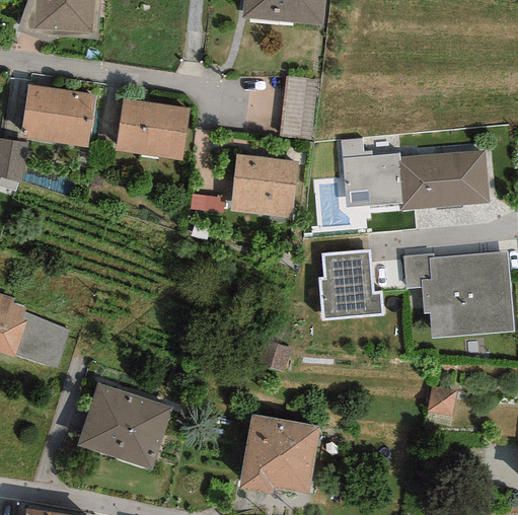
[(38,0),(37,27),(92,30),(93,0),(38,0)]
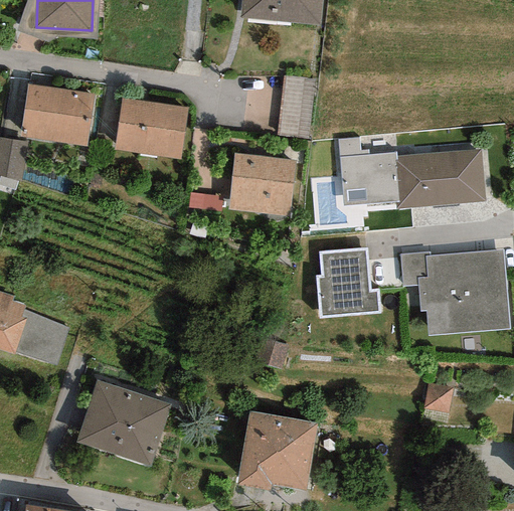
[(242,0),(240,17),(320,28),(323,0),(242,0)]
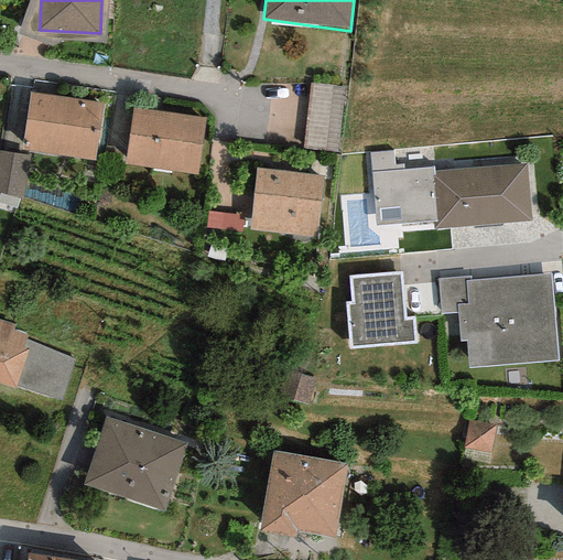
[(345,84),(311,79),(302,144),(336,149),(345,84)]
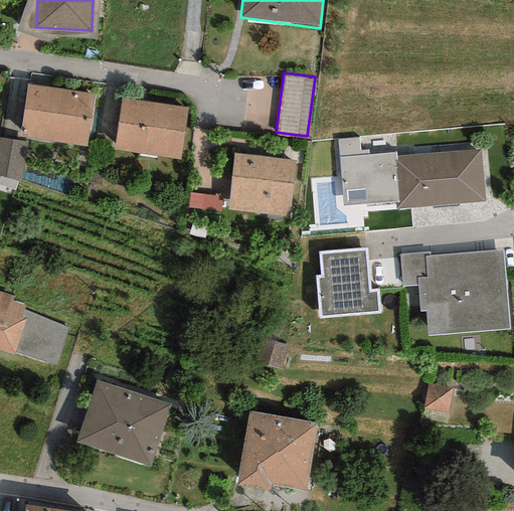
[(96,93),(28,83),(21,136),(89,146),(96,93)]
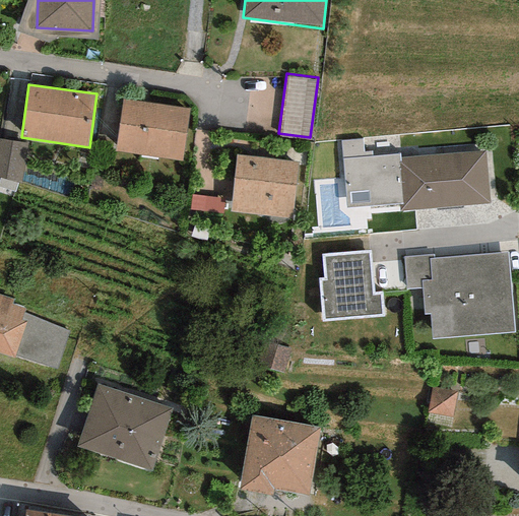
[(191,107),(123,98),(115,151),(183,162),(191,107)]
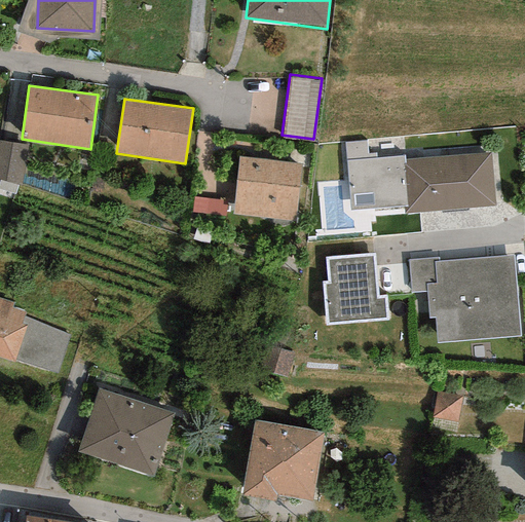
[(27,143),(0,139),(0,180),(21,183),(27,143)]
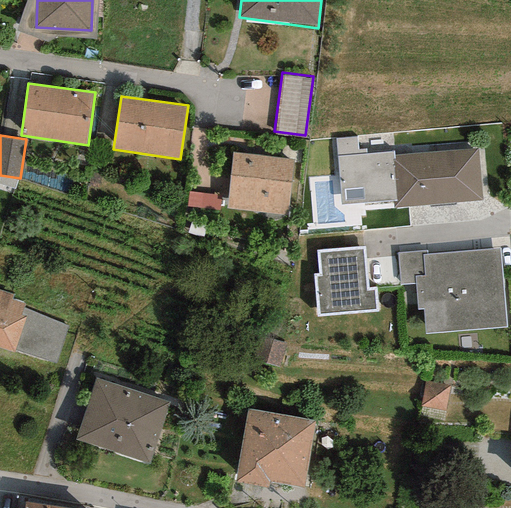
[(294,158),(232,151),(226,207),(288,213),(294,158)]
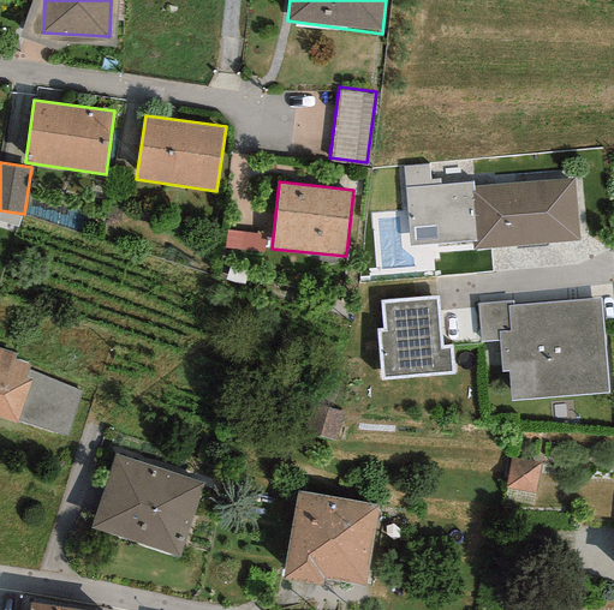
[(570,181),(459,189),(464,250),(574,243),(570,181)]
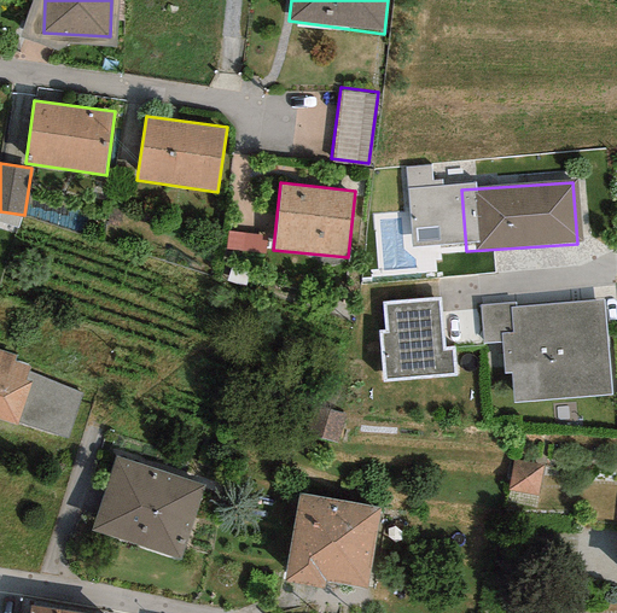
[(440,296),(383,301),(385,327),(378,327),(383,381),(457,375),(454,346),(443,348),(440,296)]
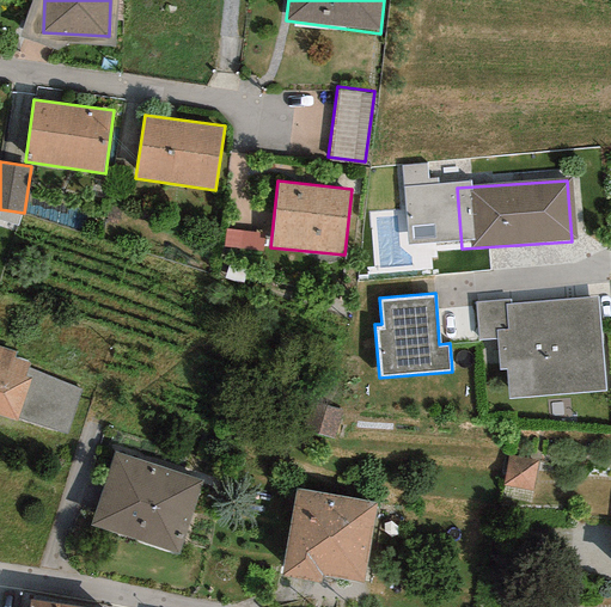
[(512,296),(476,300),(480,339),(496,338),(499,368),(506,368),(508,397),(605,388),(598,296),(513,304),(512,296)]
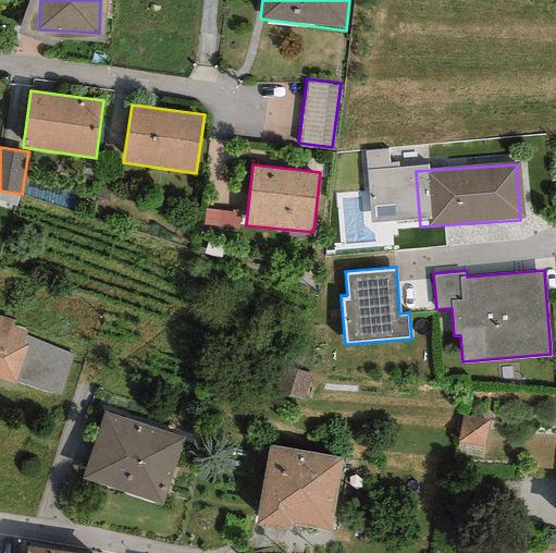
[(0,379),(15,384),(17,377),(28,343),(23,342),(27,331),(27,329),(13,324),(15,318),(0,312),(0,379)]
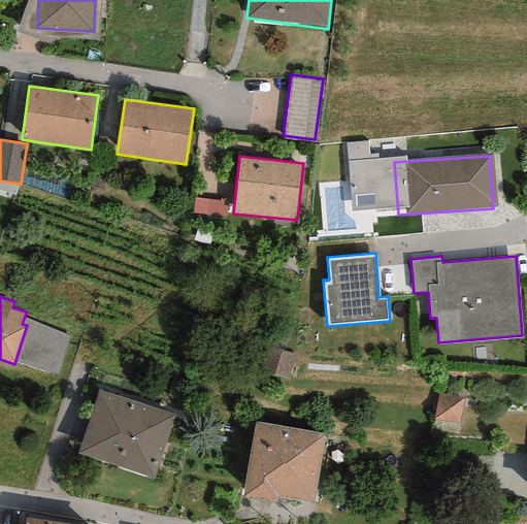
[(70,332),(26,314),(22,324),(27,325),(17,357),(59,372),(70,332)]
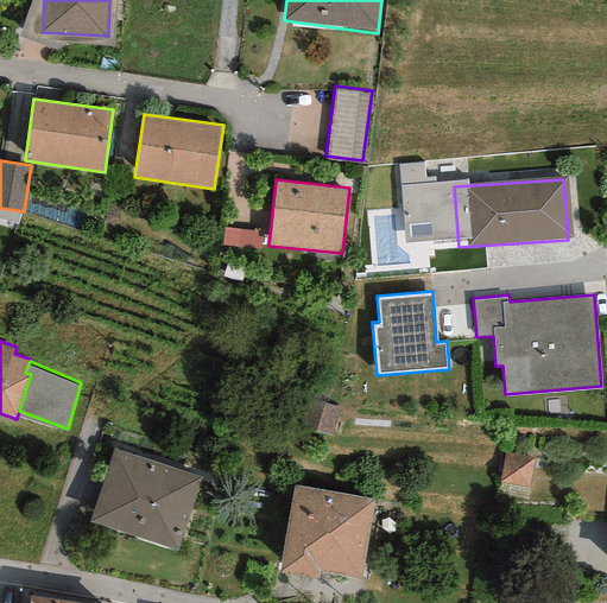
[(341,404),(307,395),(299,425),(334,433),(341,404)]
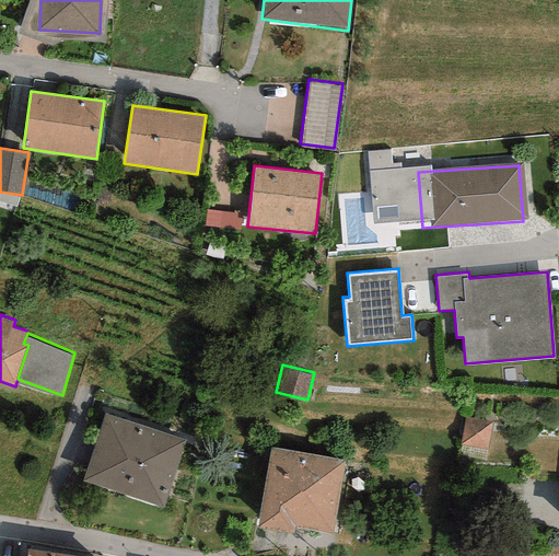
[(186,441),(108,415),(86,479),(163,506),(186,441)]
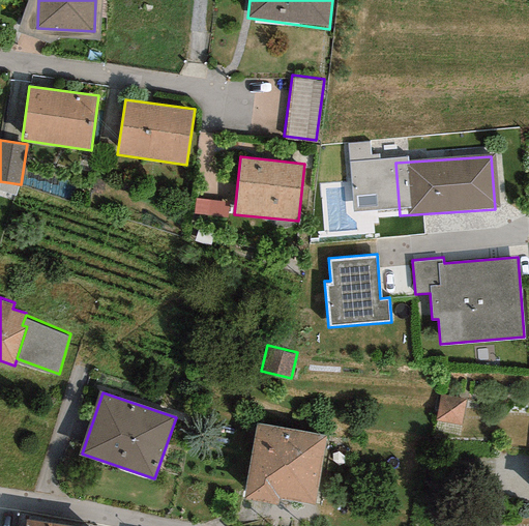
[(467,398),(441,392),(436,418),(462,424),(467,398)]
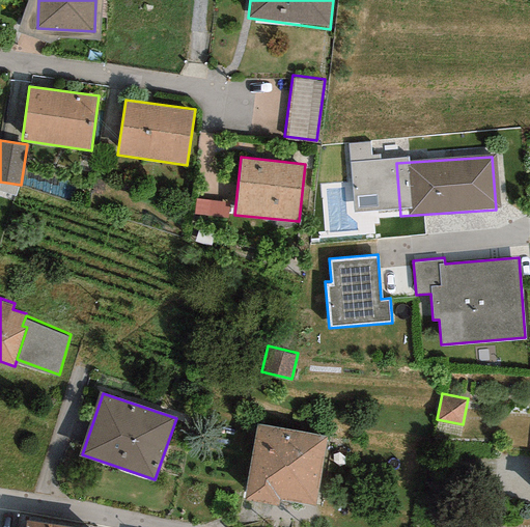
[(328,436),(257,422),(242,498),(276,504),(277,497),(314,504),(328,436)]
